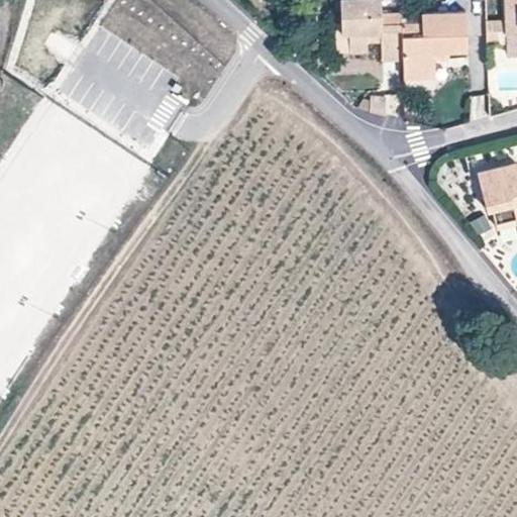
[(403,60),(401,23),(382,24),(380,0),(340,0),(342,34),(348,34),(350,53),(367,53),(366,40),(380,39),(380,60),(403,60)]
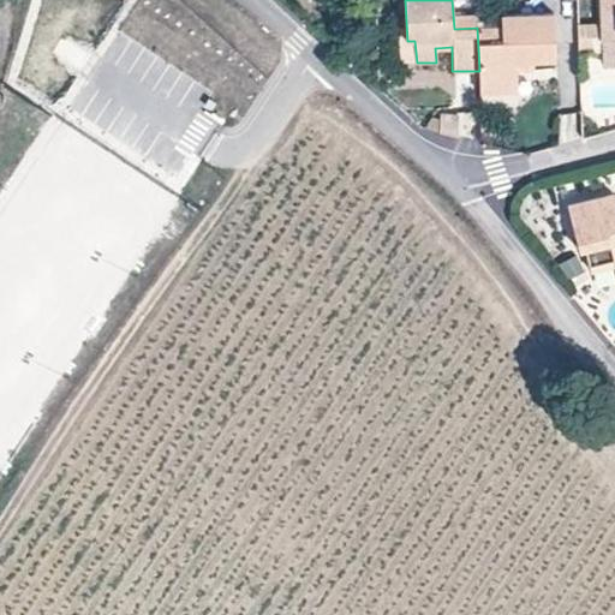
[(614,0),(599,0),(602,23),(602,36),(602,42),(614,42),(614,0)]
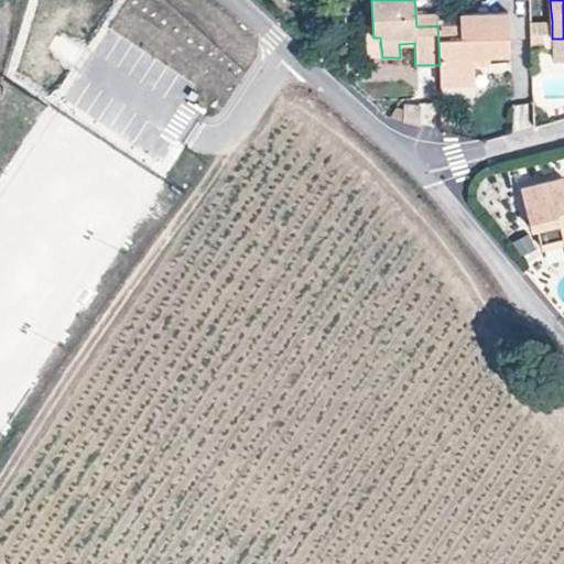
[(461,23),(437,23),(437,25),(440,65),(440,71),(473,71),(473,55),(509,55),(508,13),(459,14),(461,23)]
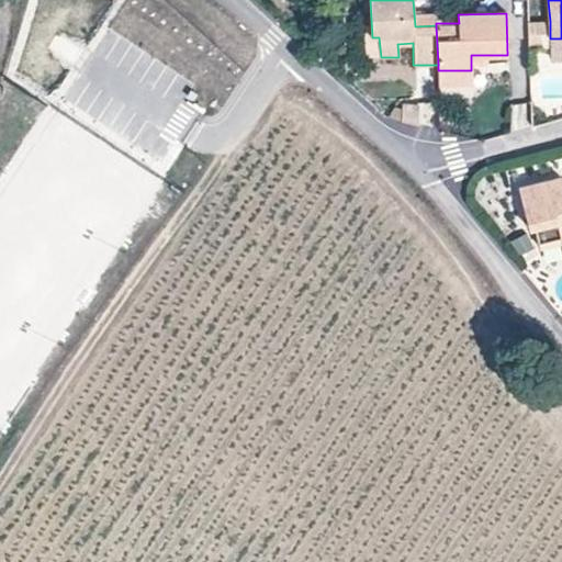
[(550,21),(528,22),(528,33),(536,33),(550,33),(550,21)]
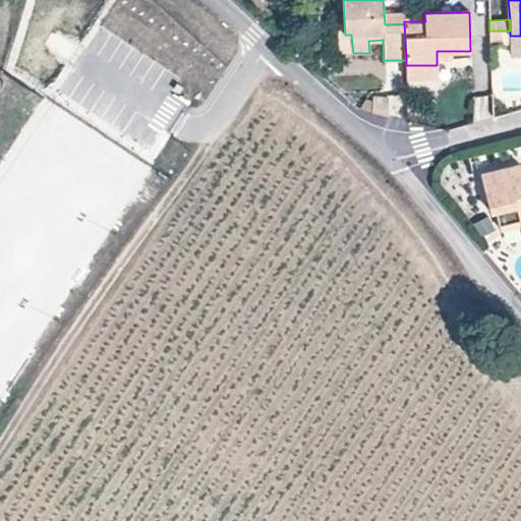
[(497,31),(497,41),(510,41),(510,36),(510,31),(497,31)]
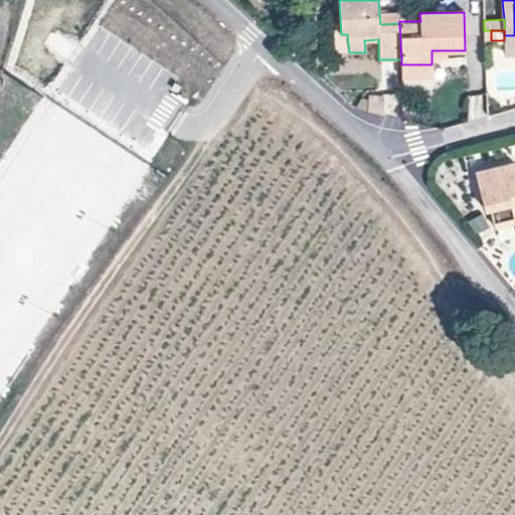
[(433,77),(432,64),(401,64),(401,78),(433,77)]
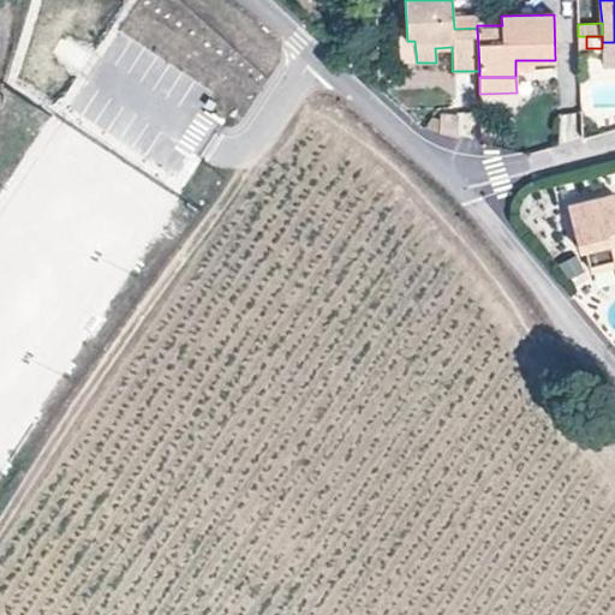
[(442,114),(439,132),(457,136),(459,118),(442,114)]
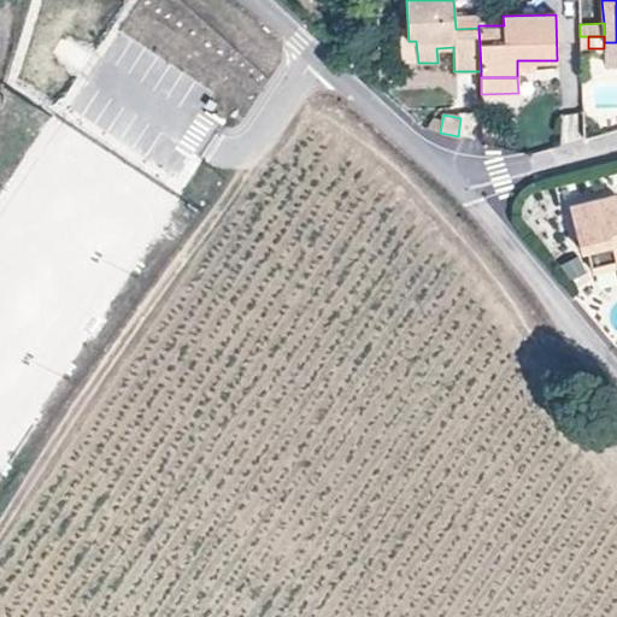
[(616,201),(616,195),(569,206),(581,250),(587,248),(592,271),(616,264),(616,201)]
